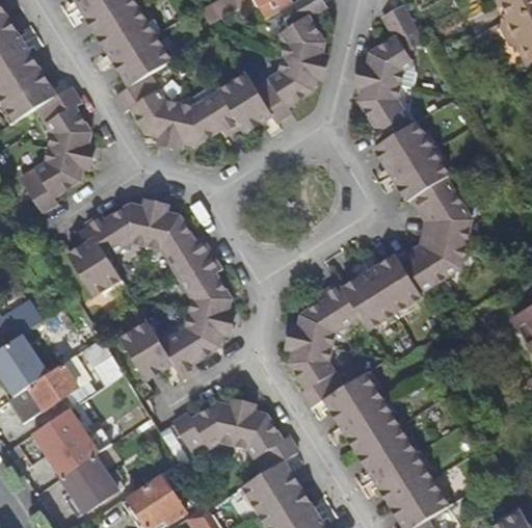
[(0,0),(0,91),(18,121),(41,107),(56,133),(49,162),(24,179),(44,211),(60,201),(56,194),(81,179),(84,167),(88,147),(91,132),(76,107),(82,104),(73,87),(58,96),(0,2),(0,0)]
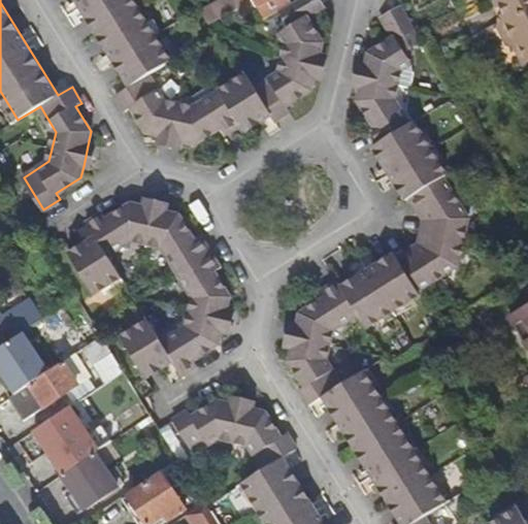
[(76,0),(130,85),(116,94),(126,110),(132,105),(146,130),(160,133),(182,138),(194,141),(219,126),(223,132),(239,122),(243,128),(270,111),(274,119),(289,109),(286,103),(310,88),(315,73),(320,55),(323,42),(307,15),(323,5),(320,0),(298,0),(282,10),(291,26),(281,32),(286,41),(278,71),(254,87),(244,72),(192,105),(163,99),(147,73),(169,60),(132,0),(76,0)]
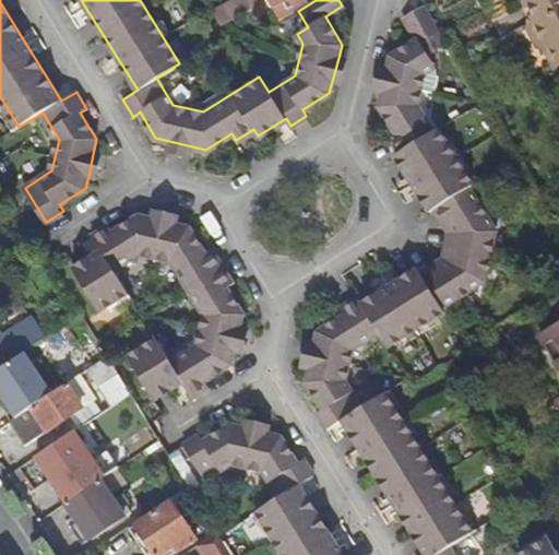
[(222,0),(227,14),(260,3),(259,0),(222,0)]
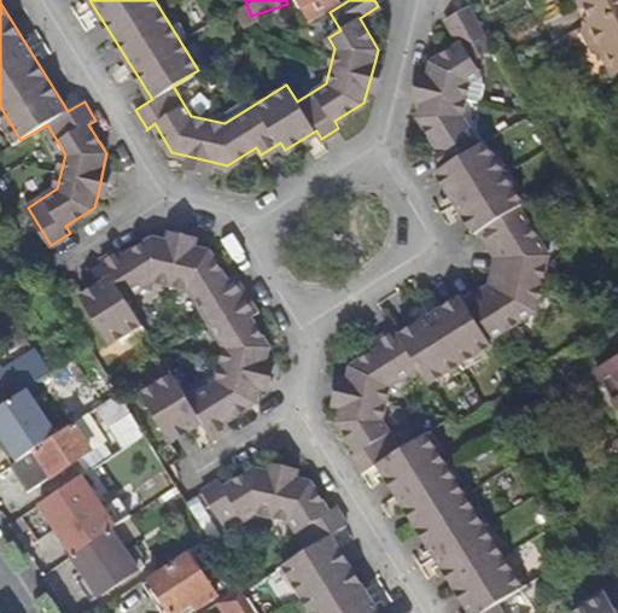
[(584,0),(594,19),(588,22),(586,29),(595,47),(602,50),(605,48),(616,71),(617,69),(617,0),(584,0)]
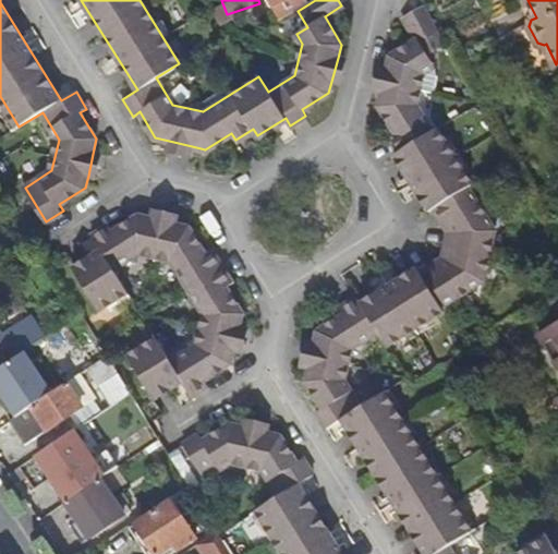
[(557,553),(546,534),(518,552),(518,553),(453,553),(447,543),(470,529),(383,389),(360,404),(341,376),(350,346),(377,329),(386,344),(478,286),(496,223),(436,127),(432,129),(415,104),(424,74),(435,68),(426,52),(447,40),(426,7),(405,19),(417,38),(391,56),(387,70),(381,91),(378,103),(395,131),(388,134),(398,151),(393,153),(429,209),(434,206),(448,231),(441,255),(419,269),(416,265),(360,301),(355,294),(339,304),(342,311),(316,327),(313,342),(307,364),(304,377),(320,404),(315,408),(325,425),(340,416),(427,553),(557,553)]
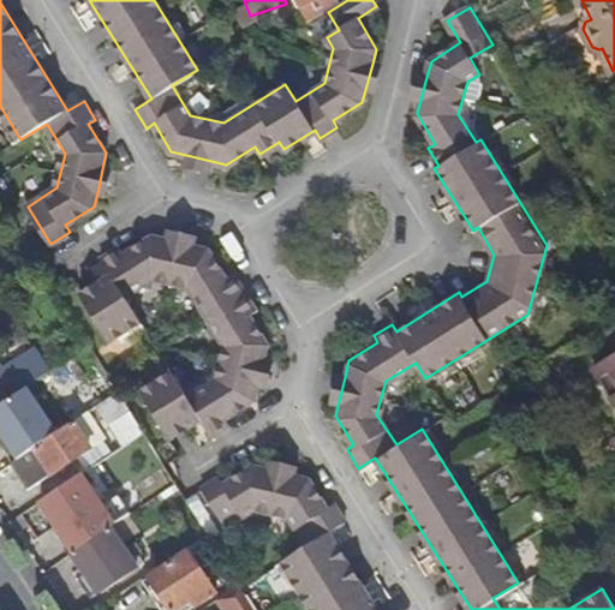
[(372,64),(366,85),(374,89),(381,66),(372,64)]
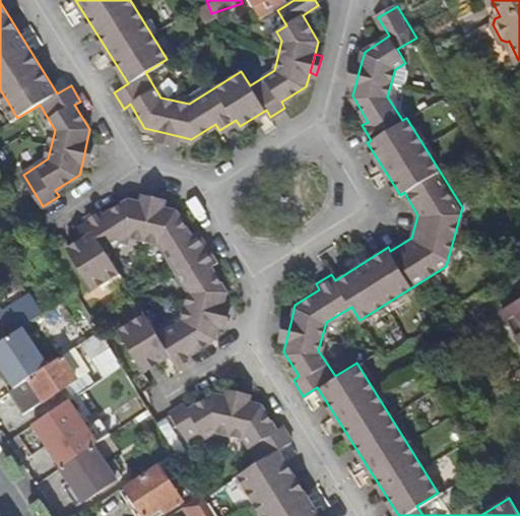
[(348,83),(355,84),(361,65),(353,63),(348,83)]
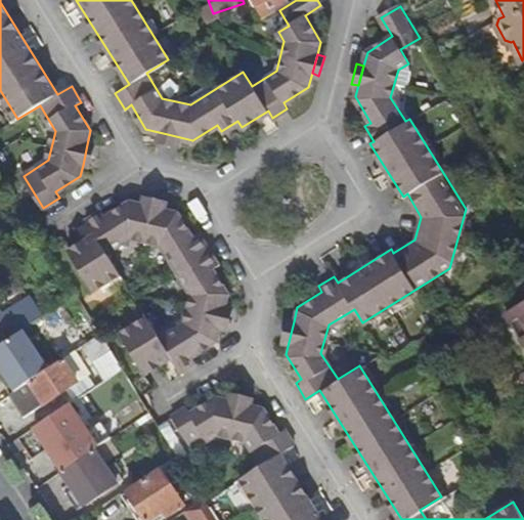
[(180,137),(159,132),(157,139),(178,145),(180,137)]
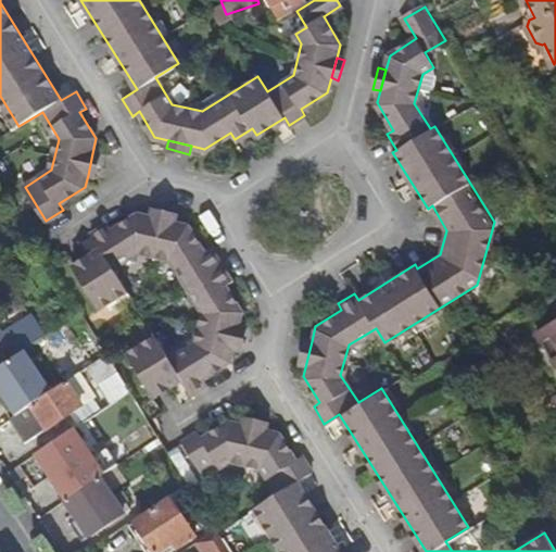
[(92,153),(88,175),(95,177),(100,154),(92,153)]
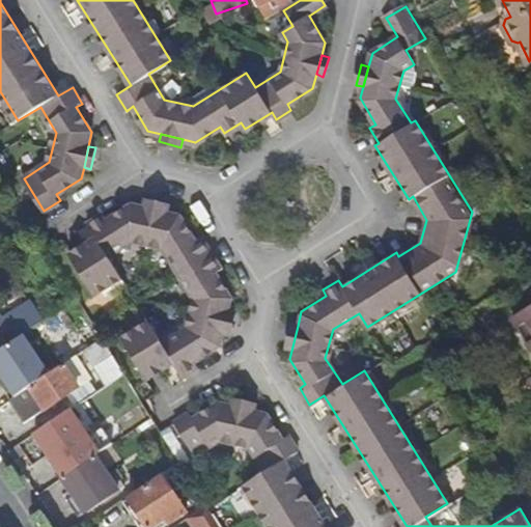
[(147,199),(146,206),(167,211),(168,203),(147,199)]
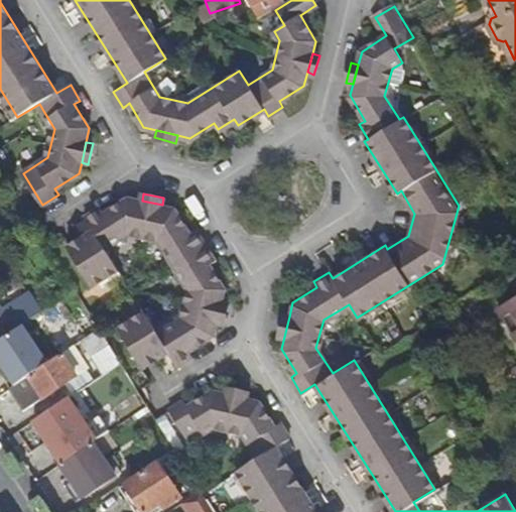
[(69,246),(93,286),(118,270),(105,249),(129,233),(159,240),(189,288),(181,317),(157,333),(143,311),(119,327),(143,366),(167,350),(176,364),(192,354),(188,348),(213,334),(217,321),(223,300),(226,287),(211,263),(217,259),(197,228),(190,231),(174,207),(162,205),(142,201),(129,198),(105,214),(101,207),(85,217),(94,231),(69,246)]
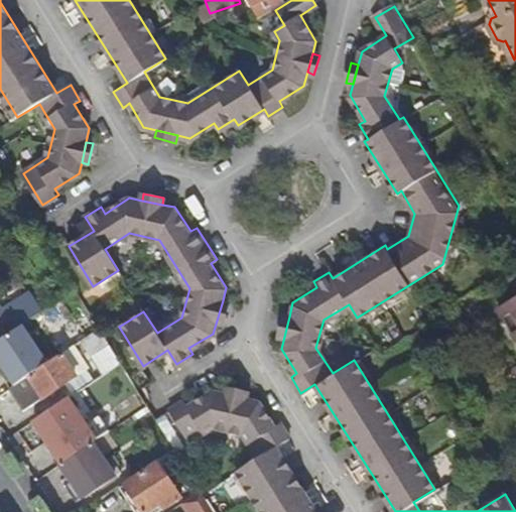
[(41,312),(29,294),(0,314),(0,315),(11,332),(41,312)]
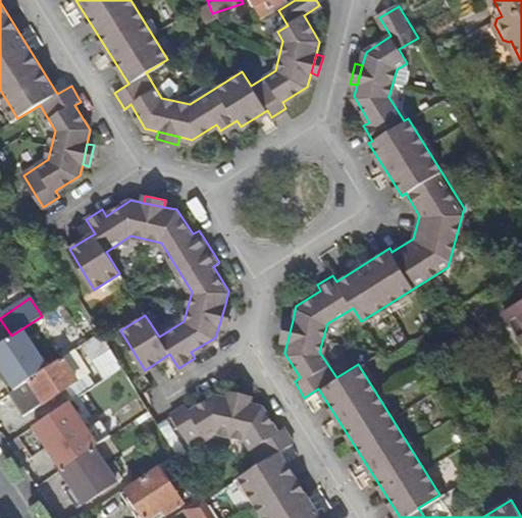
[(521,299),(504,310),(521,342),(521,299)]
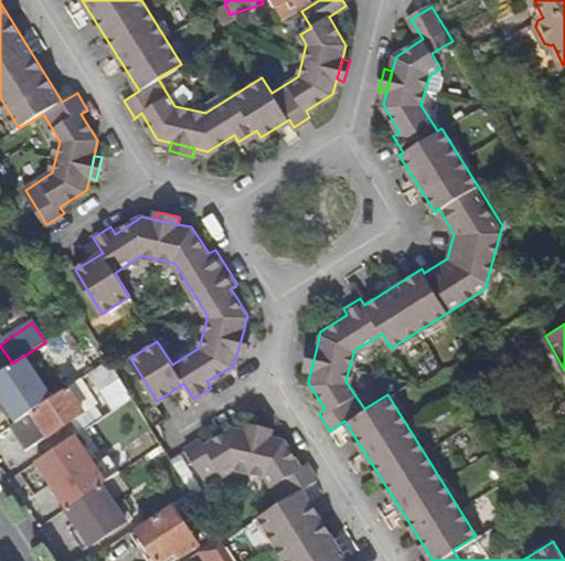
[(244,329),(237,351),(245,352),(251,331),(244,329)]
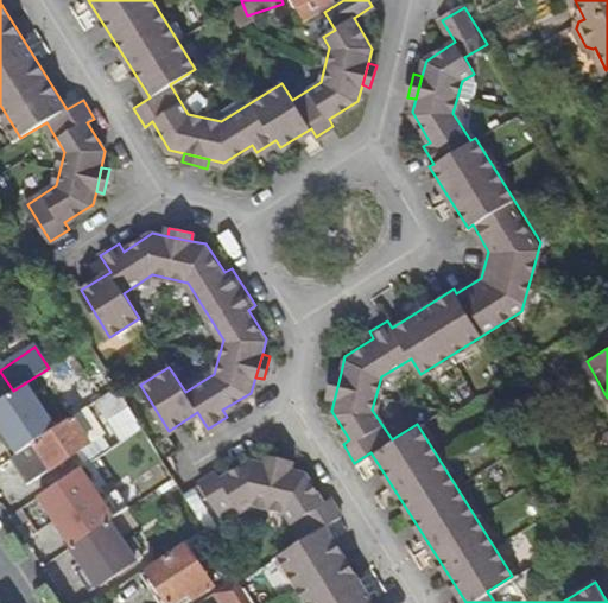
[(327,394),(335,397),(341,373),(333,370),(327,394)]
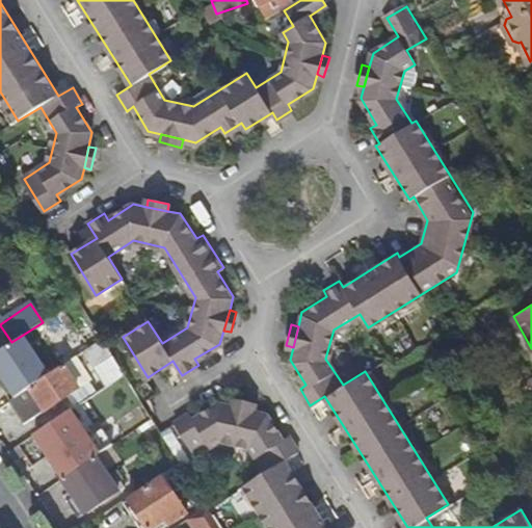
[(103,336),(99,331),(92,335),(97,340),(103,336)]
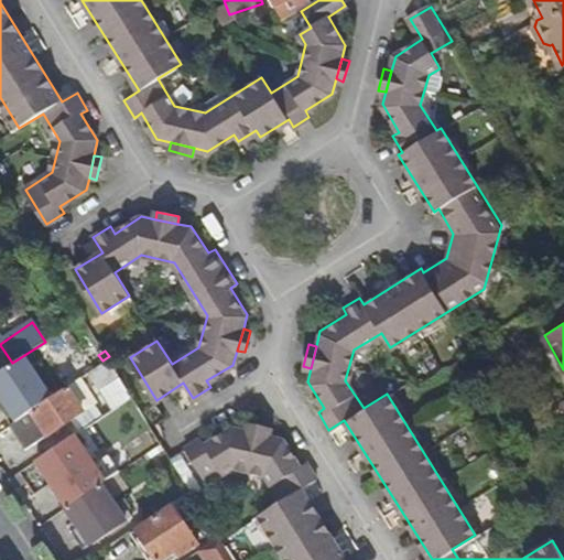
[(86,372),(77,358),(65,367),(54,375),(44,381),(47,387),(36,395),(42,401),(66,385),(86,372)]
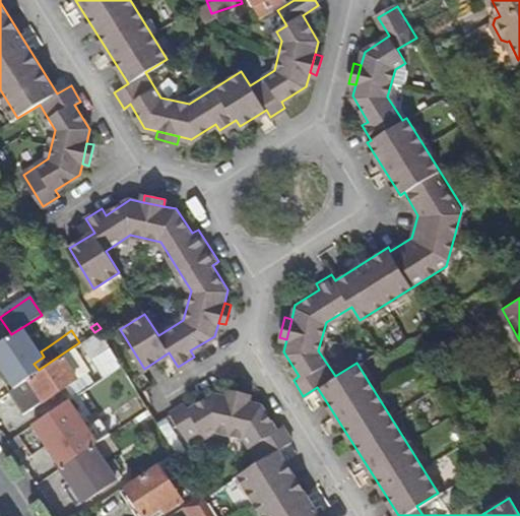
[(46,340),(50,345),(60,338),(56,333),(46,340)]
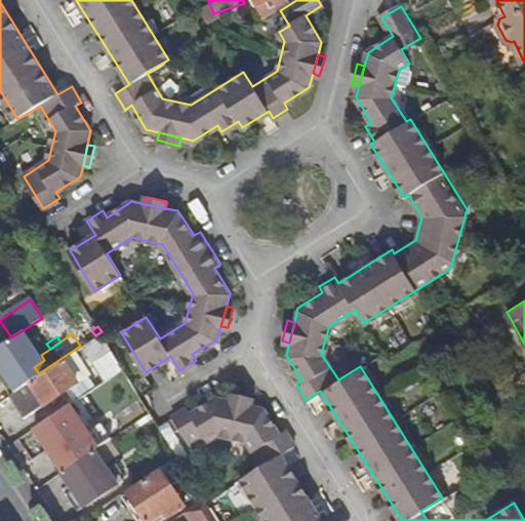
[(0,388),(30,369),(10,338),(0,345),(0,376),(2,379),(0,381),(0,388)]
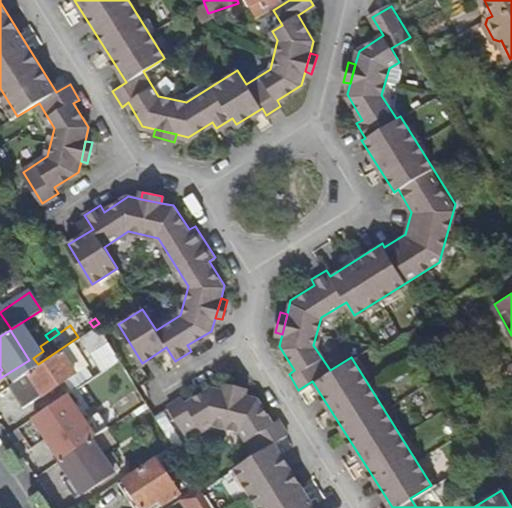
[(75,371),(60,349),(38,364),(0,389),(0,395),(15,418),(26,411),(23,406),(75,371)]
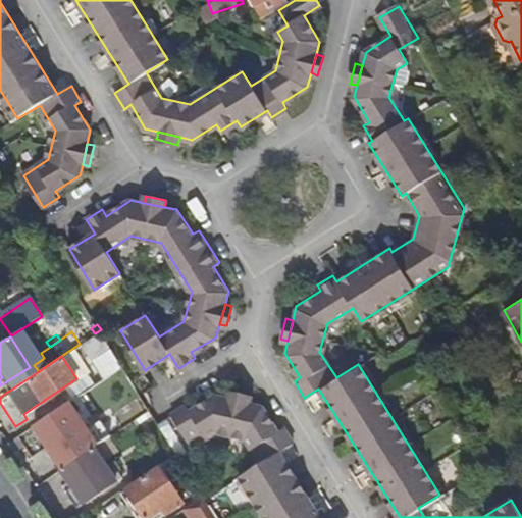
[(230,390),(228,397),(249,402),(250,395),(230,390)]
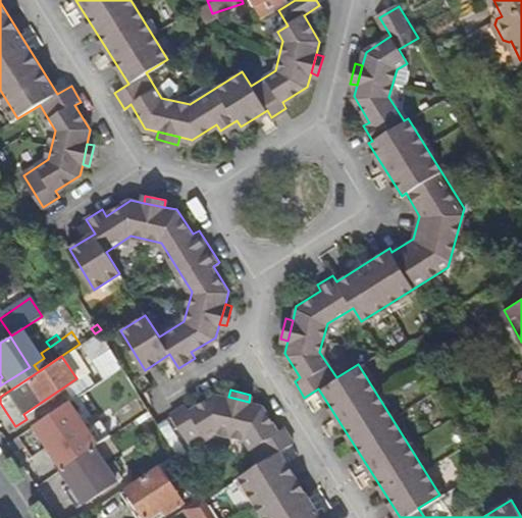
[(320,517),(278,450),(294,442),(283,425),(277,429),(262,405),(249,402),(228,397),(215,393),(191,409),(187,403),(171,413),(192,445),(216,429),(246,436),(261,461),(240,475),(266,517),(320,517)]
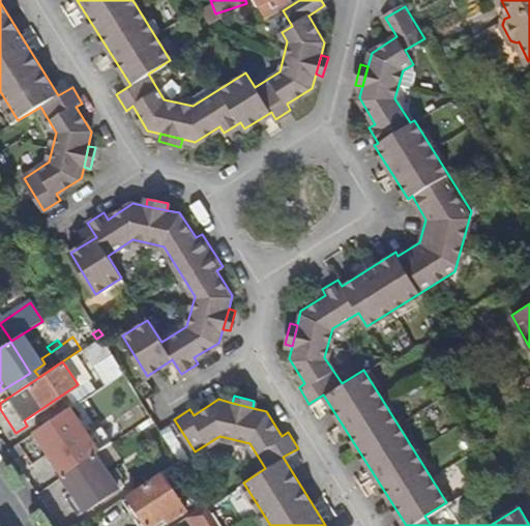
[(97,449),(69,408),(35,431),(64,473),(95,453),(97,449)]
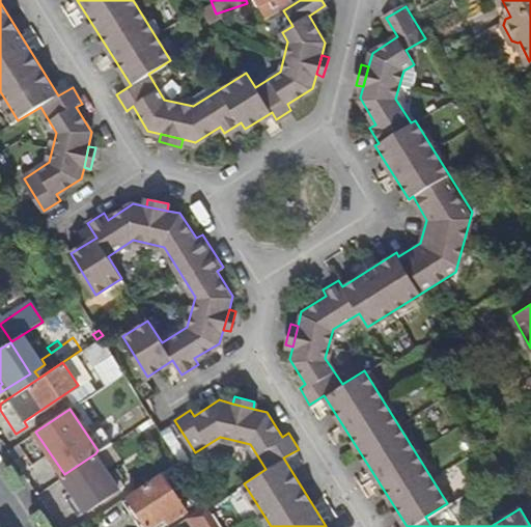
[(180,460),(172,446),(145,464),(154,476),(180,460)]
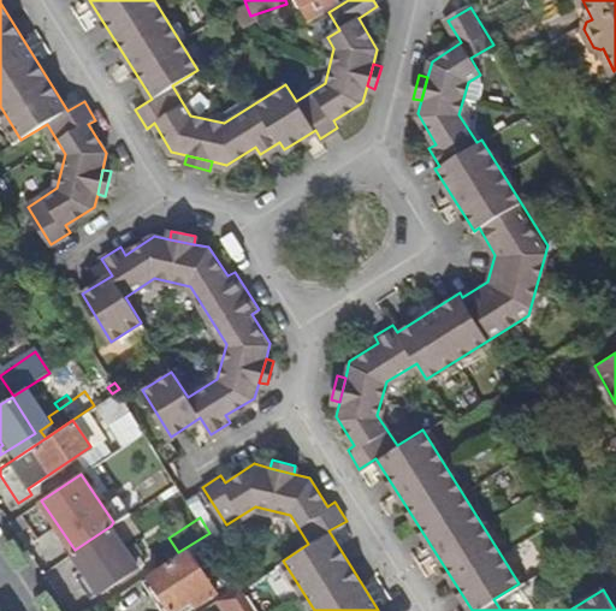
[(126,549),(111,526),(75,550),(73,551),(100,592),(144,562),(136,549),(140,546),(136,541),(126,549)]
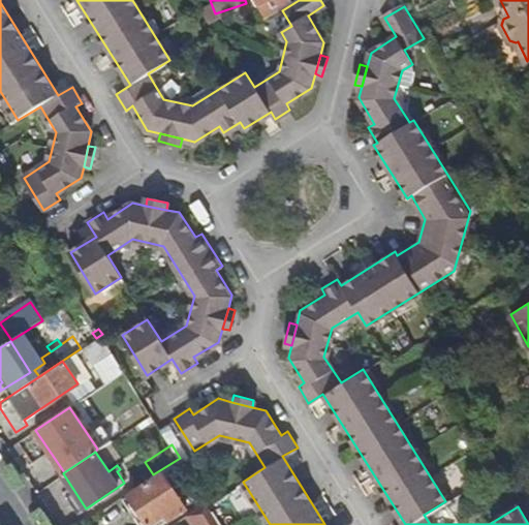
[(187,507),(163,472),(125,498),(133,511),(137,507),(149,524),(165,514),(169,519),(187,507)]
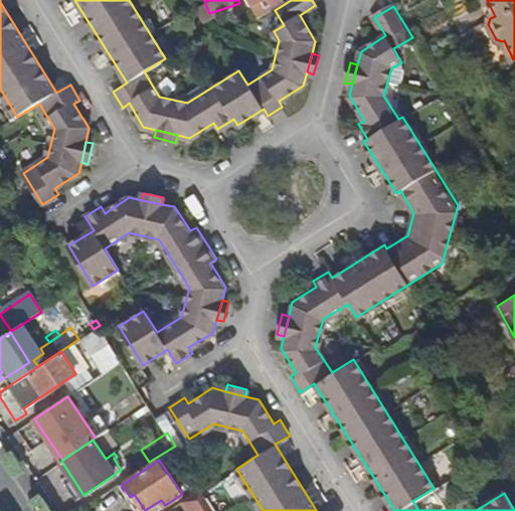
[(209,510),(214,508),(201,487),(184,498),(191,510),(201,510),(207,508),(208,510),(209,510)]
